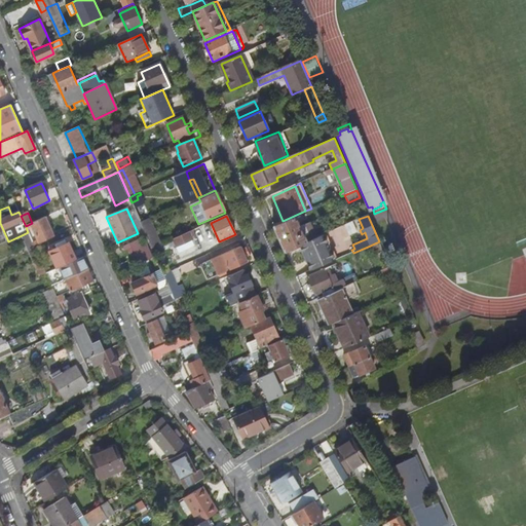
[(32,228),(35,235),(31,237),(34,246),(54,236),(46,217),(32,223),(30,224),(32,228)]
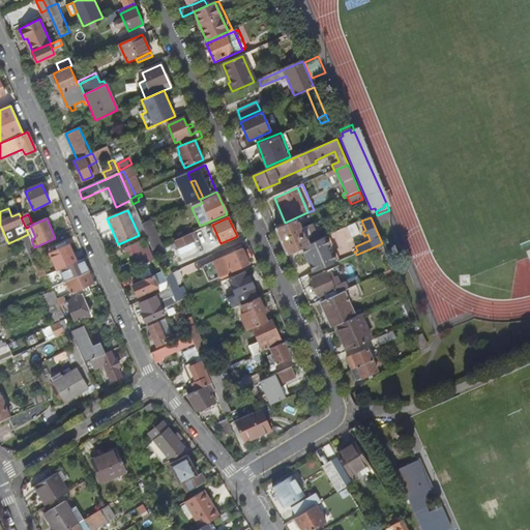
[(275,228),(287,254),(301,247),(318,240),(315,234),(310,236),(306,228),(301,230),(297,218),(275,228)]
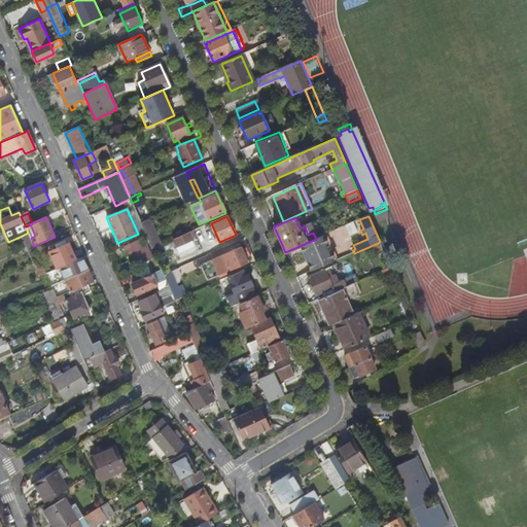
[(141,223),(146,237),(150,247),(157,244),(147,220),(141,223)]
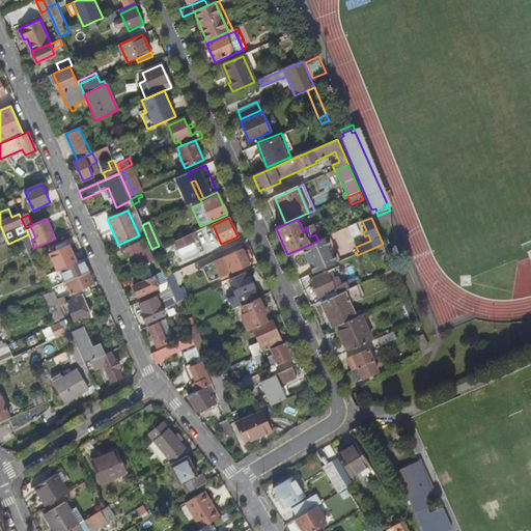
[(356,224),(333,234),(335,239),(358,228),(356,224)]
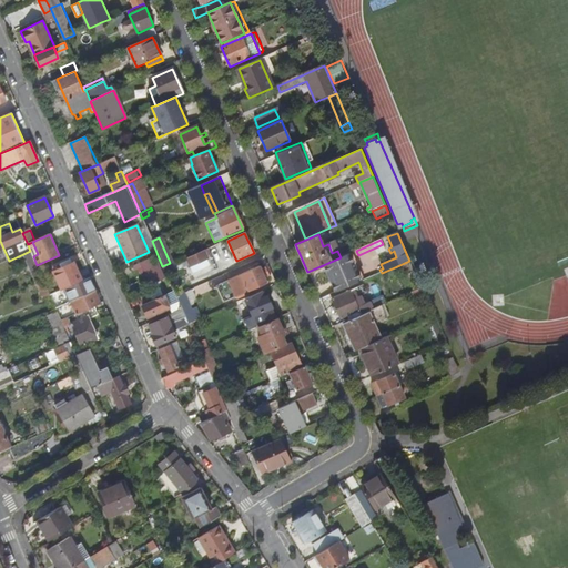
[(186,259),(188,263),(190,267),(208,260),(206,259),(215,255),(211,247),(186,259)]
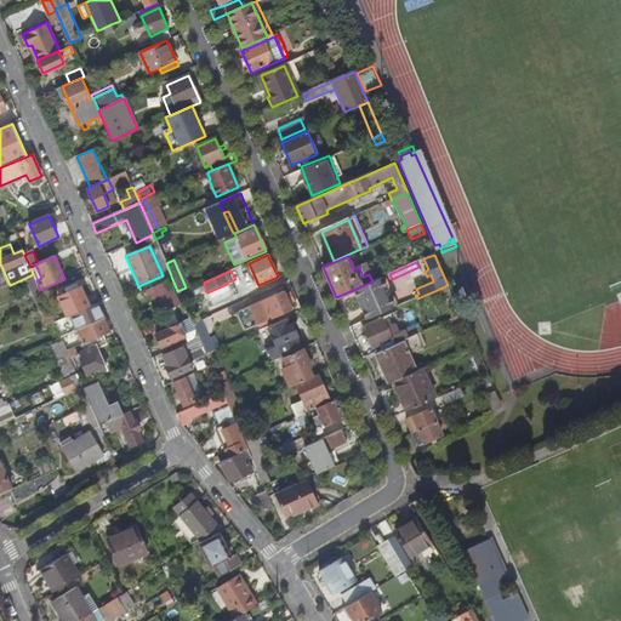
[(26,278),(40,312),(47,308),(40,290),(36,280),(33,274),(26,278)]
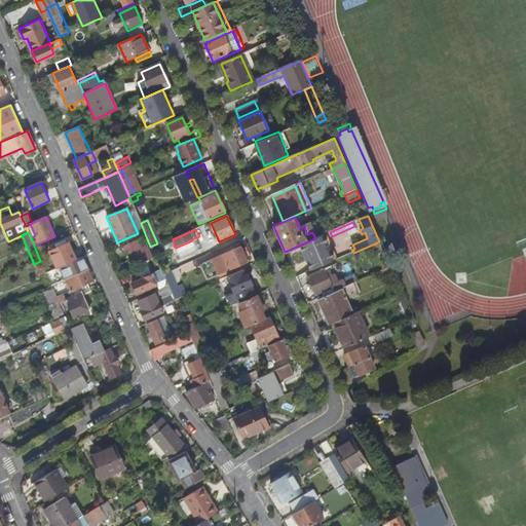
[(315,238),(299,246),(309,269),(333,258),(323,235),(315,238)]
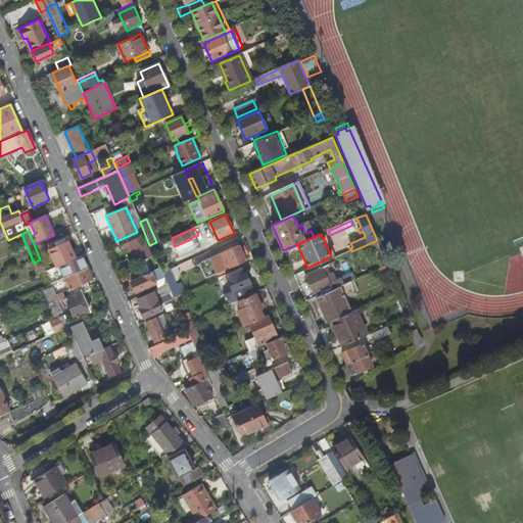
[(136,239),(130,242),(139,264),(152,257),(145,244),(140,246),(136,239)]
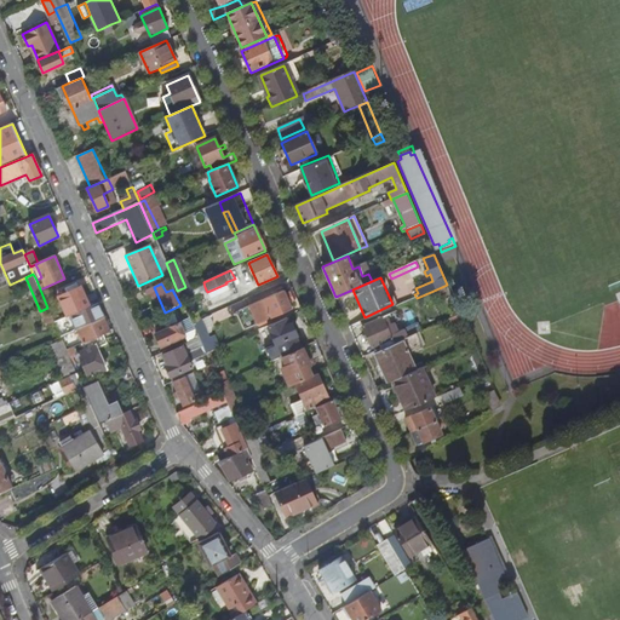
[(434,291),(437,298),(449,292),(447,285),(434,291)]
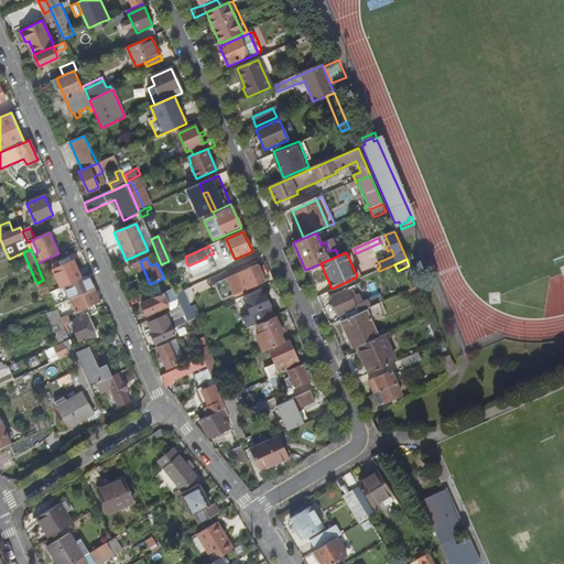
[(53,269),(61,286),(80,278),(73,260),(53,269)]
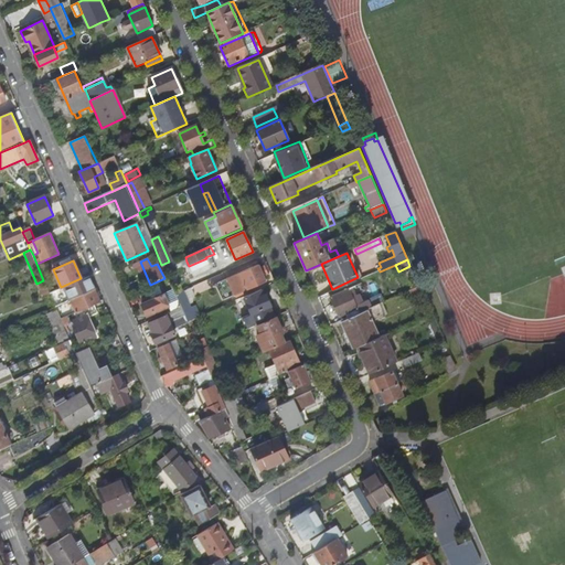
[(163,267),(167,273),(174,269),(172,263),(163,267)]
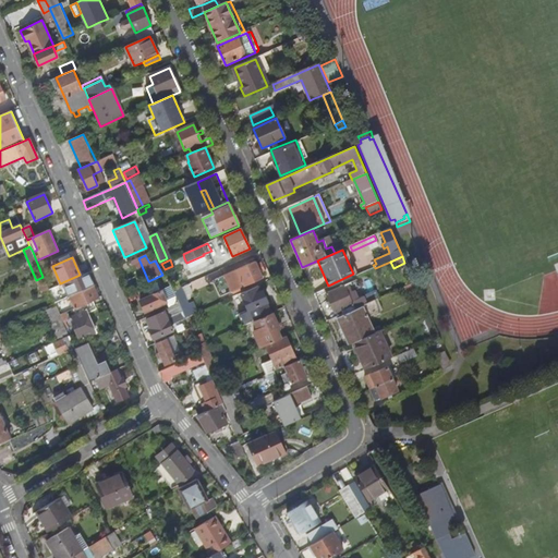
[(256,265),(255,262),(223,276),(231,292),(262,279),(259,273),(264,271),(261,264),(256,265)]
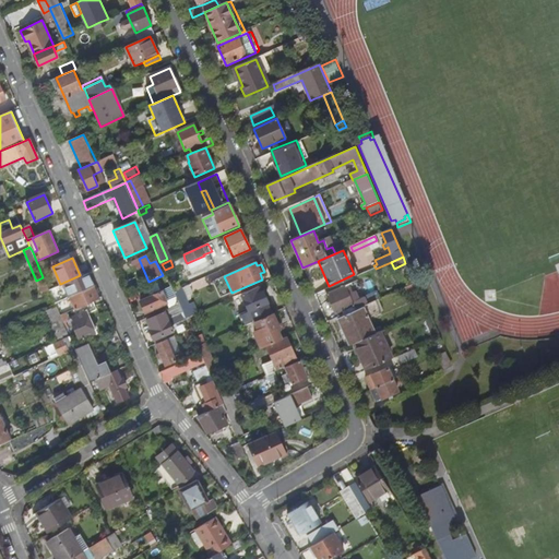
[(405,275),(409,286),(415,284),(411,273),(405,275)]
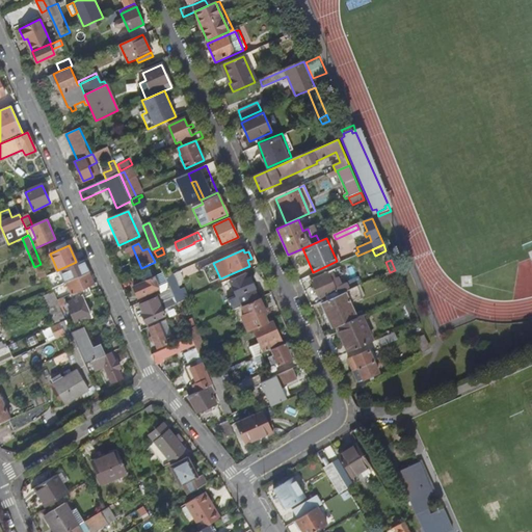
[(84,261),(60,271),(72,294),(87,288),(95,285),(84,261)]
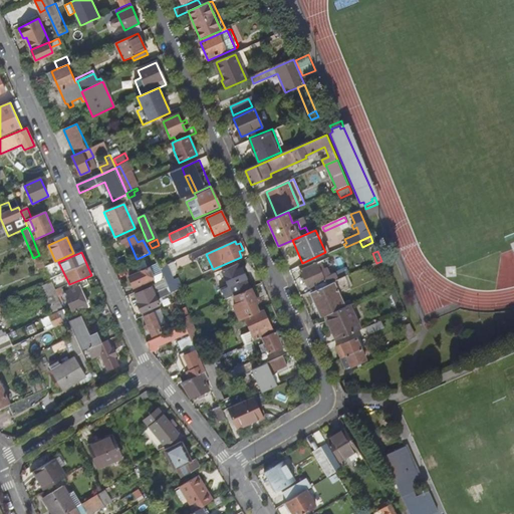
[(325,252),(302,263),(303,266),(326,255),(325,252)]
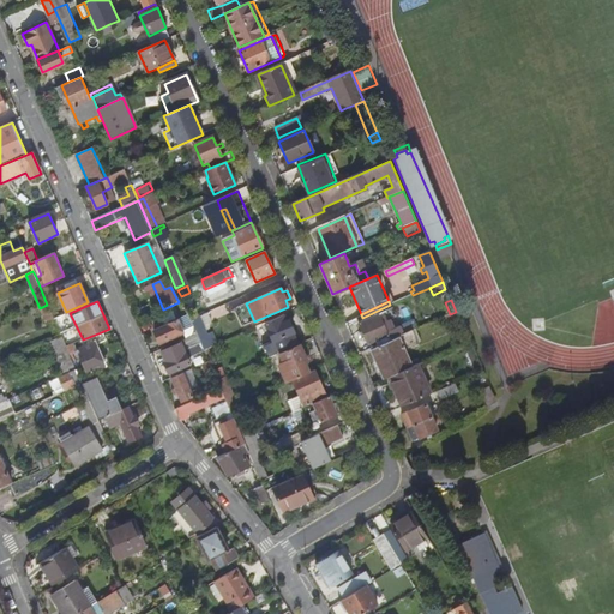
[(38,308),(46,325),(55,321),(54,320),(47,305),(40,308),(38,308)]
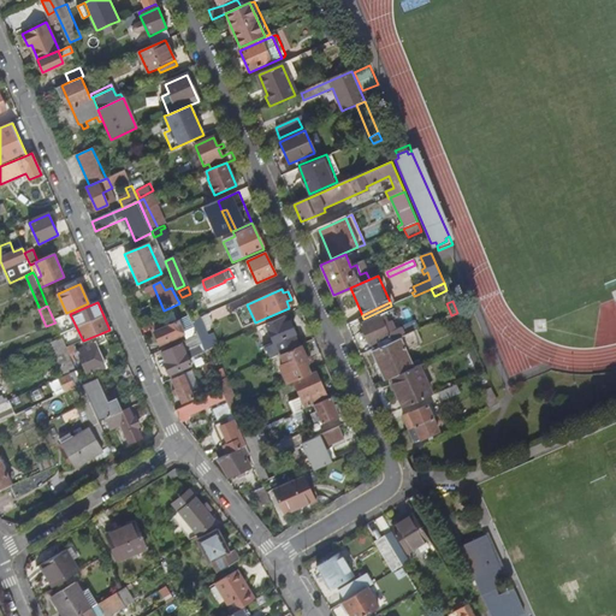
[(394,311),(360,325),(369,345),(377,342),(379,348),(403,337),(400,330),(395,332),(390,323),(398,319),(394,311)]
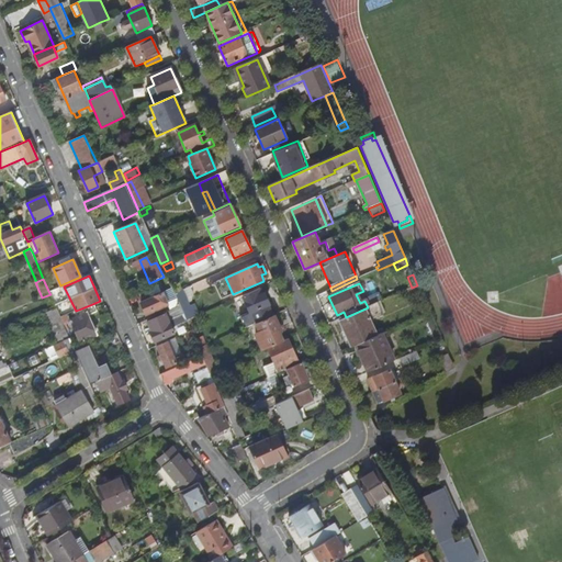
[(163,293),(153,298),(153,299),(141,304),(145,314),(153,311),(154,313),(156,312),(155,310),(172,302),(175,308),(180,306),(175,293),(173,293),(172,289),(163,293)]
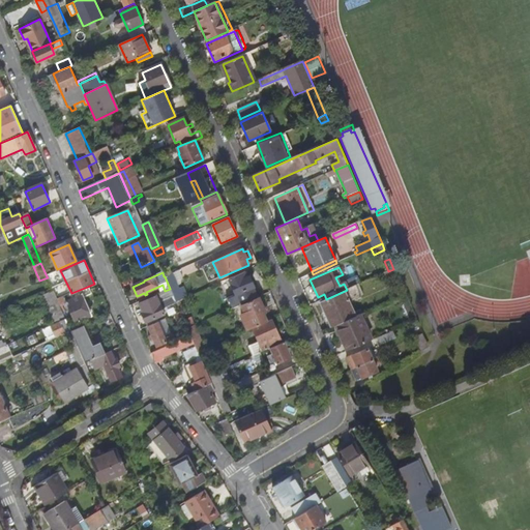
[(240,274),(229,280),(236,295),(227,299),(231,310),(234,308),(241,305),(257,298),(253,289),(254,288),(248,277),(247,278),(244,272),(240,274)]
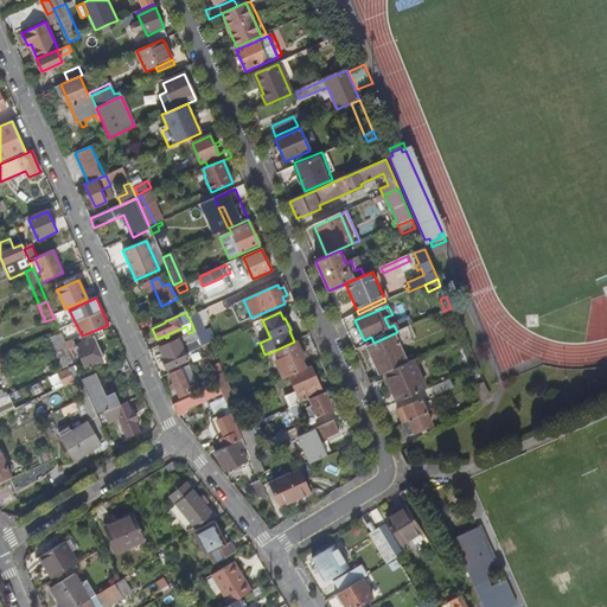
[(189,317),(195,331),(195,332),(198,340),(202,346),(210,343),(203,328),(199,330),(193,314),(189,317)]
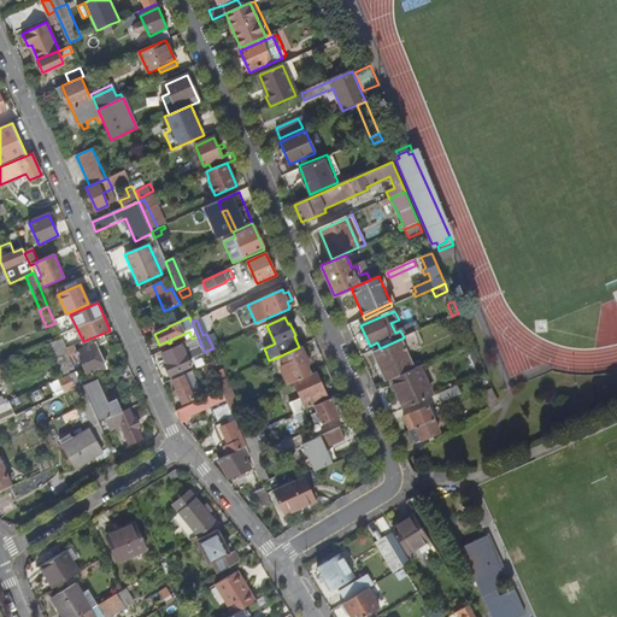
[(380,348),(372,352),(386,382),(387,381),(391,380),(413,370),(406,354),(405,350),(418,344),(413,333),(404,338),(380,348)]
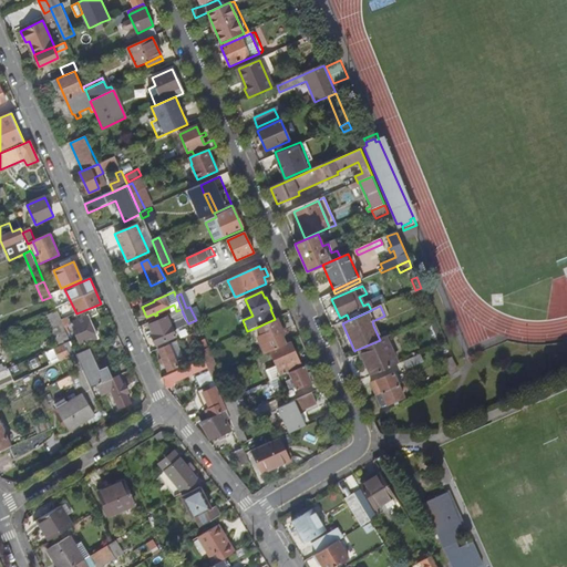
[(71,325),(81,347),(96,339),(88,319),(96,316),(93,307),(76,313),(74,315),(76,321),(71,325)]
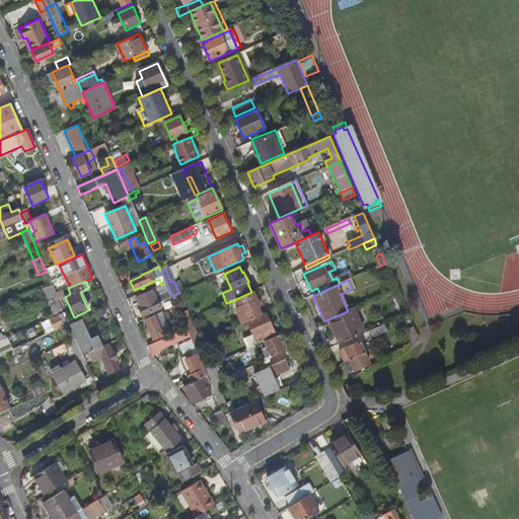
[(153,291),(136,298),(140,307),(139,307),(142,317),(160,309),(158,304),(162,303),(158,295),(169,291),(166,284),(152,290),(153,291)]
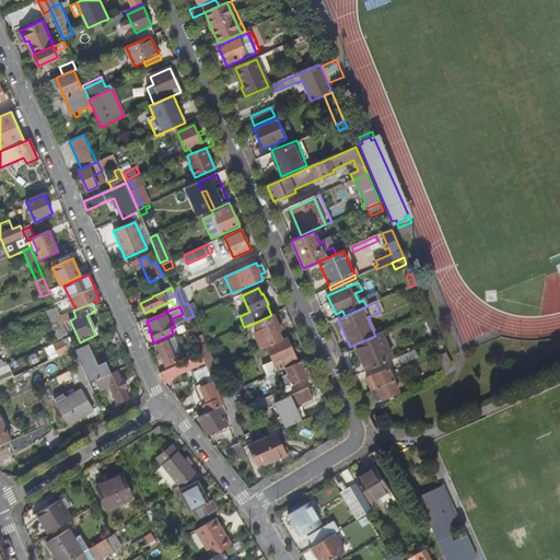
[(48,312),(55,328),(61,341),(70,338),(63,324),(60,316),(56,307),(48,312)]
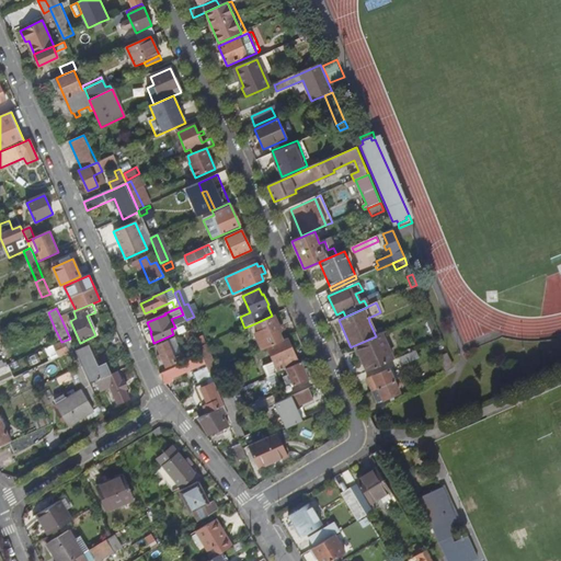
[(368,318),(369,322),(381,317),(380,312),(368,318)]
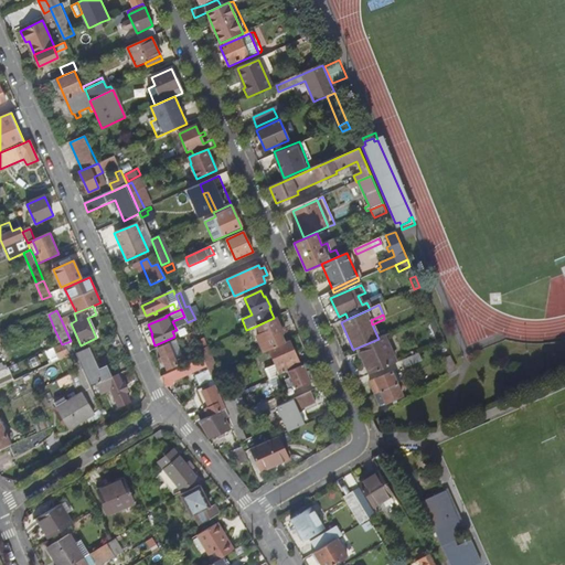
[(257,326),(249,329),(255,341),(258,340),(264,353),(269,351),(284,344),(280,336),(283,334),(281,333),(285,331),(281,324),(279,327),(275,318),(274,318),(257,326)]
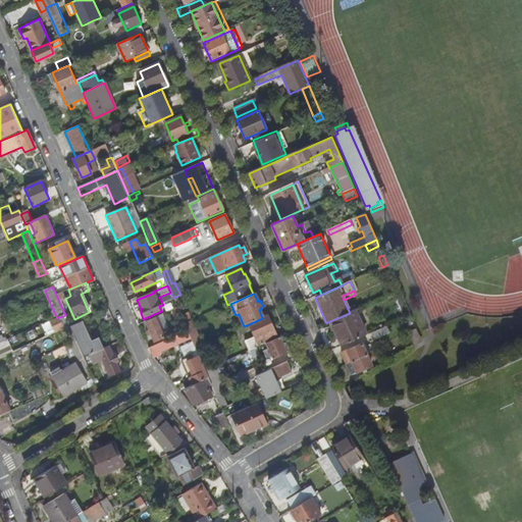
[(59,302),(65,315),(69,325),(70,326),(72,326),(61,301),(59,302)]
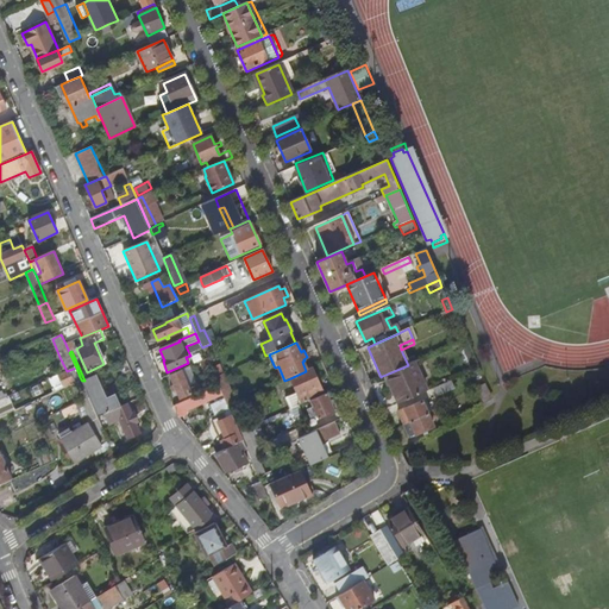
[(55,359),(62,374),(67,371),(60,357),(55,359)]
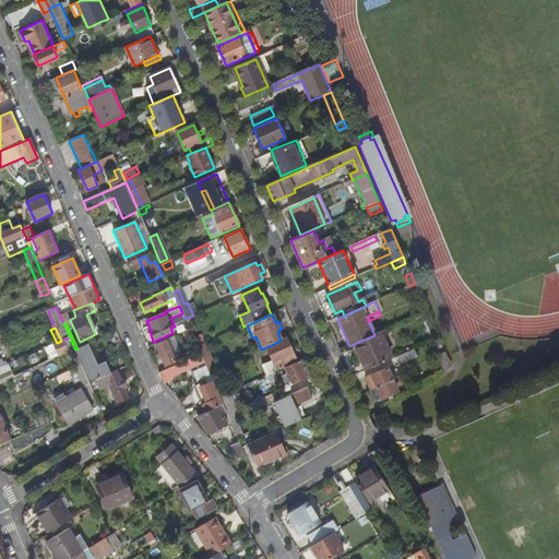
[(183,332),(189,343),(194,340),(194,339),(190,330),(183,332)]
